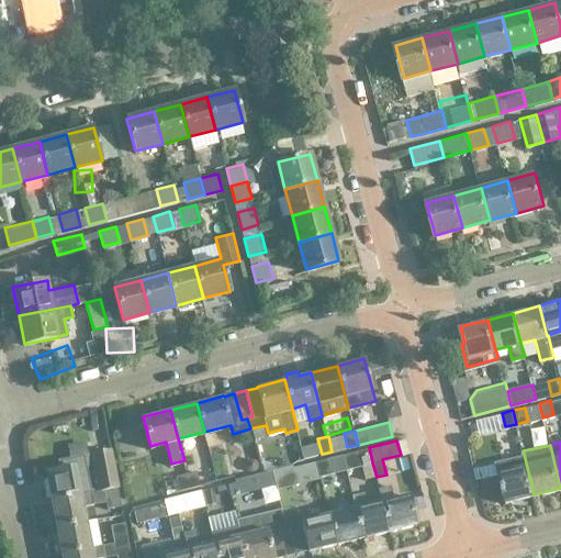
[(257,446),(256,458),(284,460),(285,448),(257,446)]
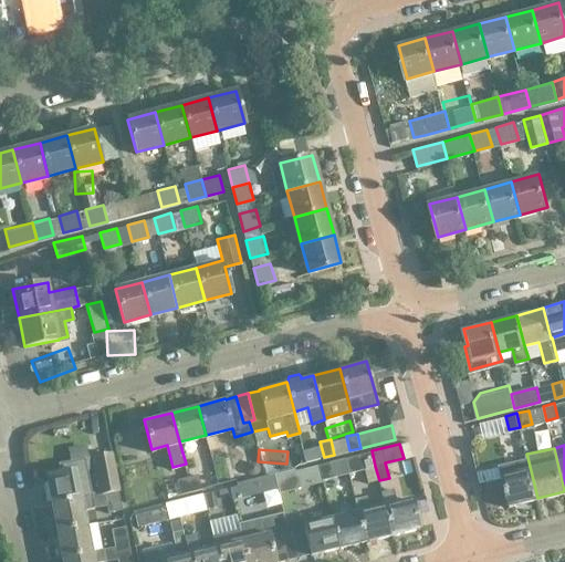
[(375,466),(372,450),(345,457),(348,472),(375,466)]
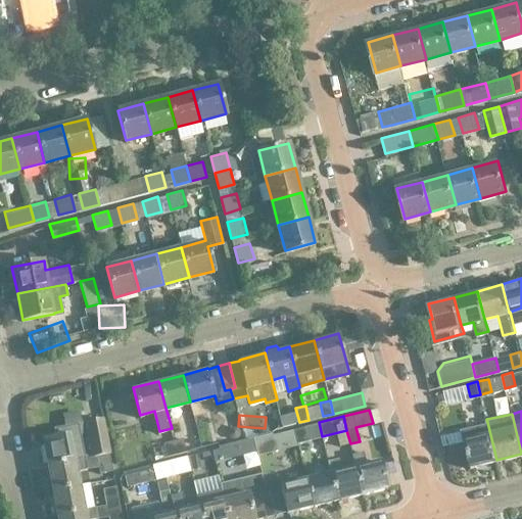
[(57,435),(43,438),(48,464),(76,459),(87,457),(80,422),(55,426),(57,435)]
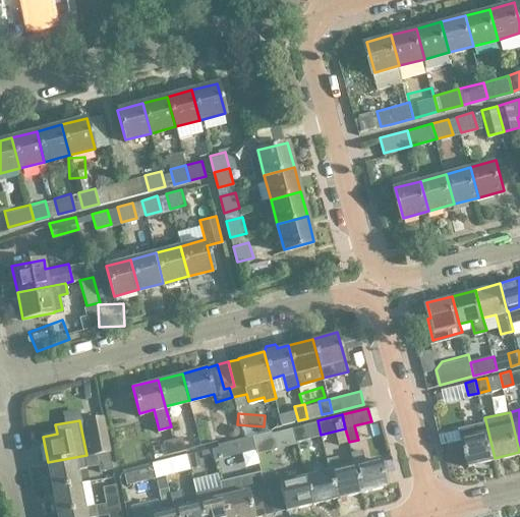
[(470,464),(495,458),(485,420),(460,426),(470,464)]
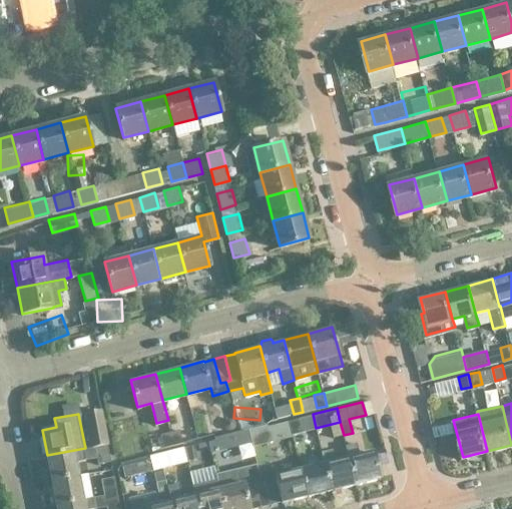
[(292,433),(301,430),(298,417),(288,420),(292,433)]
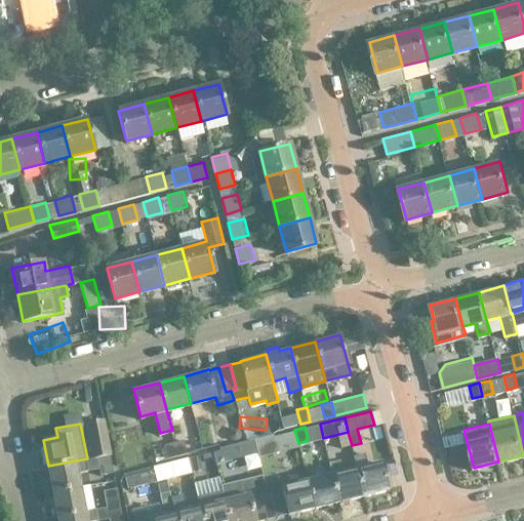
[(97,463),(111,459),(105,428),(91,430),(97,463)]
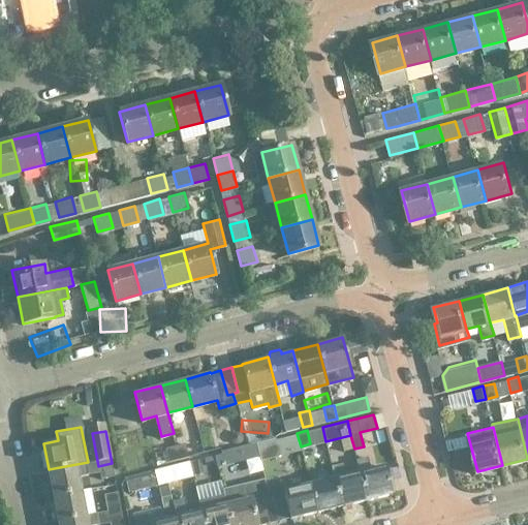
[(190,445),(193,457),(246,445),(243,433),(190,445)]
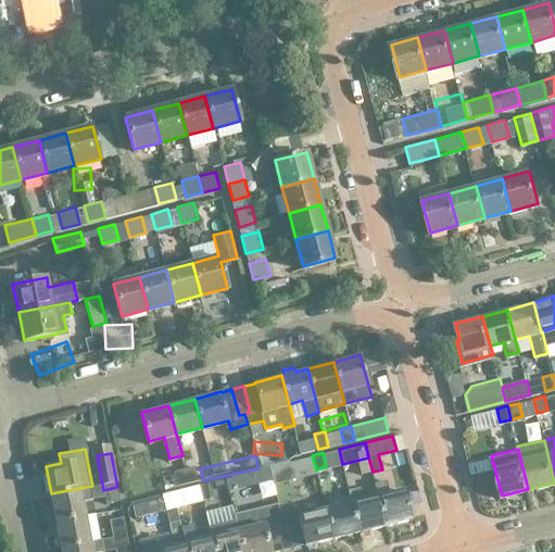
[(316,472),(316,469),(312,455),(293,460),(298,476),(316,472)]
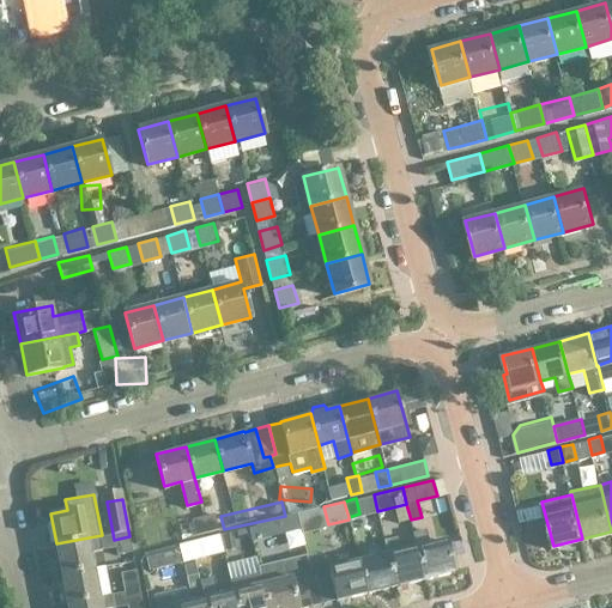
[(214,511),(203,515),(207,530),(218,527),(214,511)]
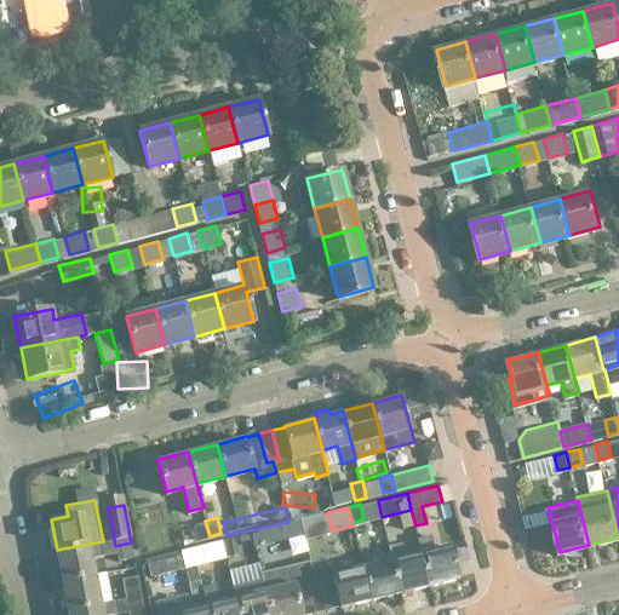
[(210,536),(205,521),(194,523),(198,539),(210,536)]
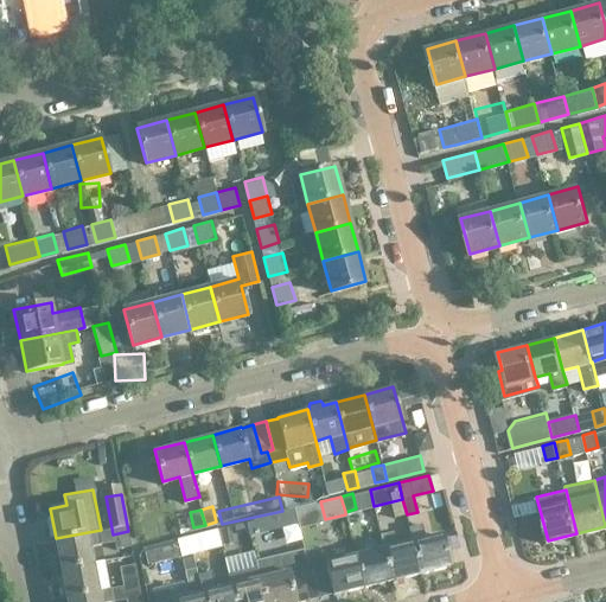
[(229,525),(218,527),(222,543),(231,540),(229,525)]
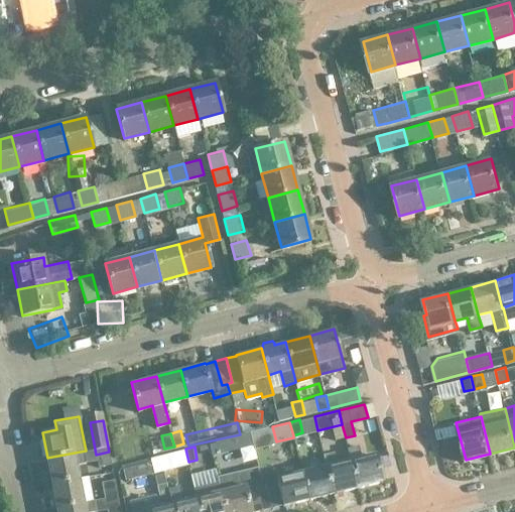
[(173,466),(188,462),(185,449),(161,455),(164,469),(173,467),(173,466)]
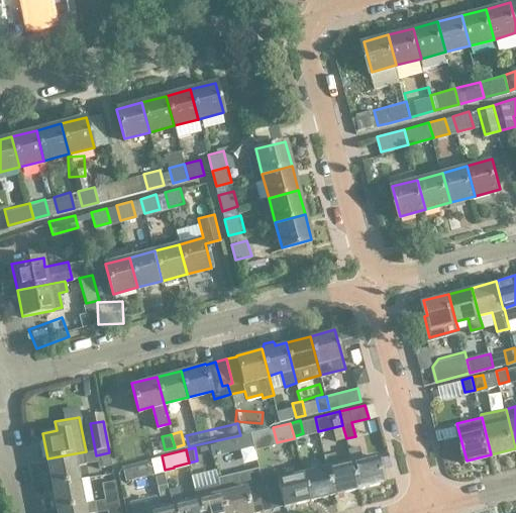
[(324,454),(327,466),(333,493),(357,487),(351,460),(338,464),(335,451),(324,454)]
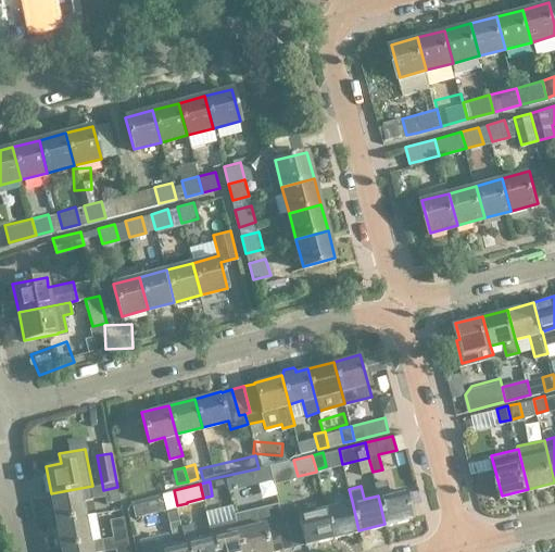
[(117,487),(103,490),(105,501),(120,499),(117,487)]
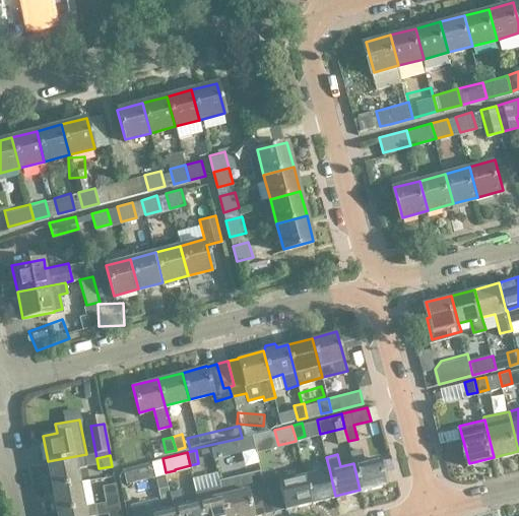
[(79,479),(75,456),(48,461),(52,486),(79,479)]
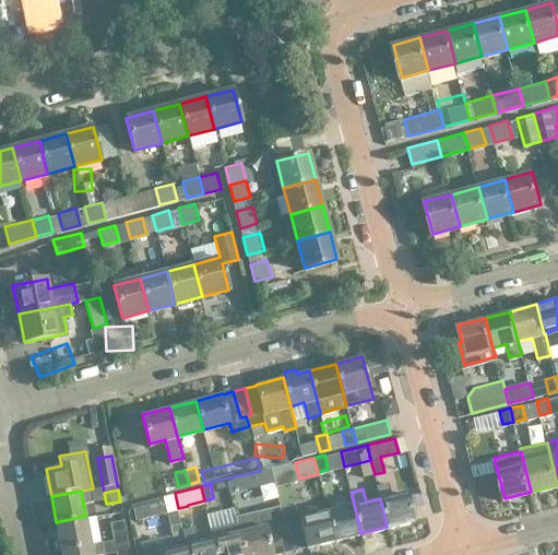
[(406,492),(380,498),(387,527),(414,520),(406,492)]
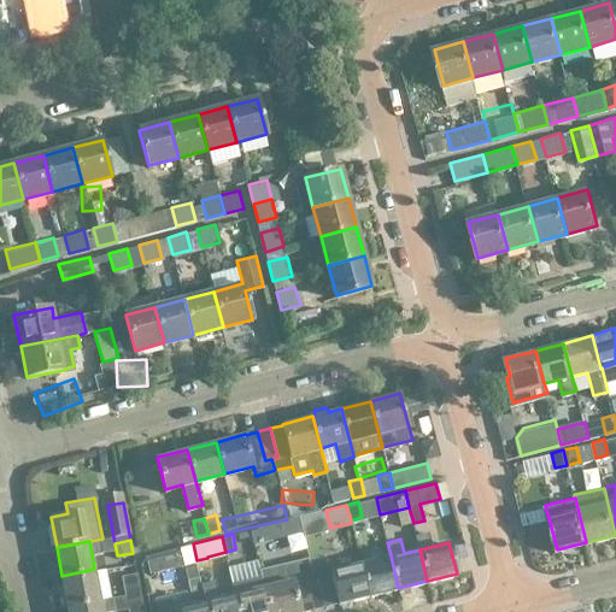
[(150,572),(197,560),(193,543),(180,547),(181,552),(147,560),(150,572)]
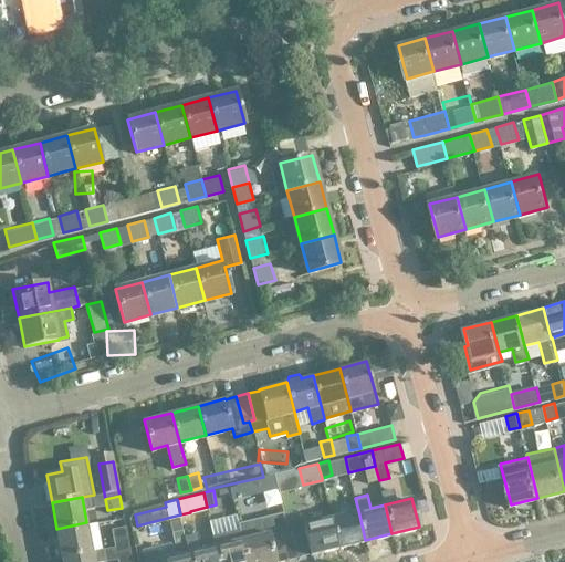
[(358,510),(331,517),(338,547),(365,540),(358,510)]
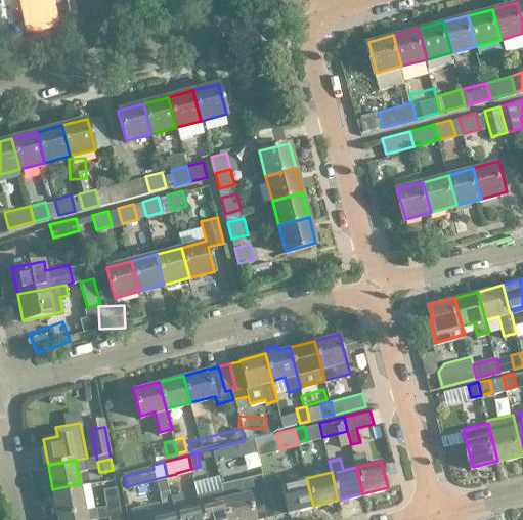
[(282,486),(288,511),(288,512),(313,506),(306,478),(281,484),(280,476),(264,480),(266,489),(272,488),(282,486)]
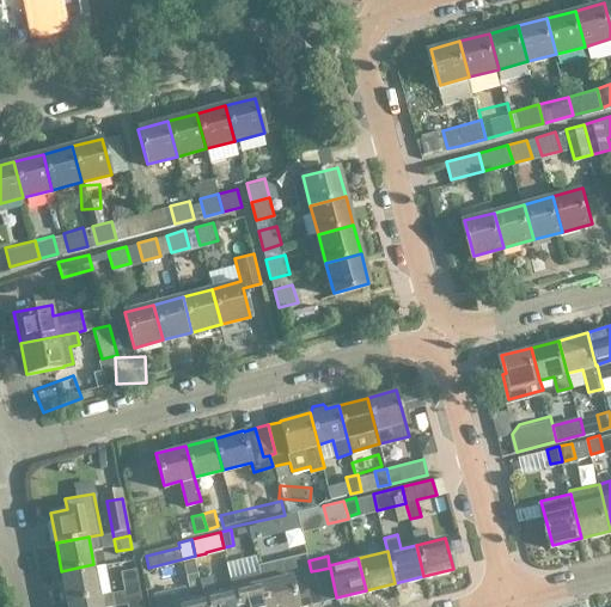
[(263,581),(262,581),(268,606),(297,606),(300,606),(299,606),(312,602),(305,574),(311,571),(309,560),(289,565),(292,575),(275,578),(273,570),(261,572),(263,581)]
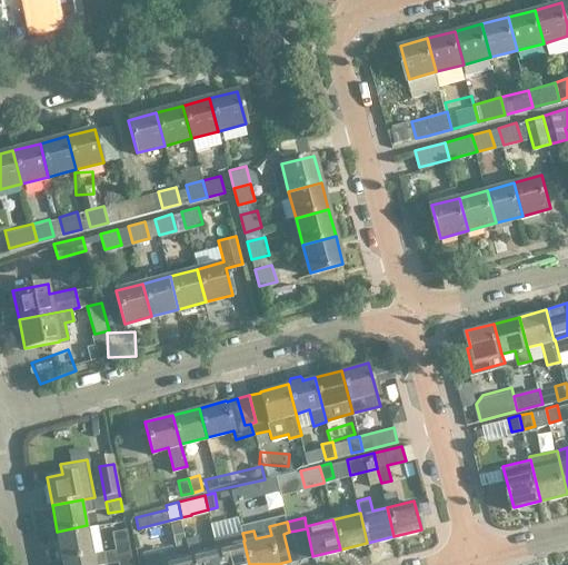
[(87,525),(57,532),(62,559),(92,553),(87,525)]
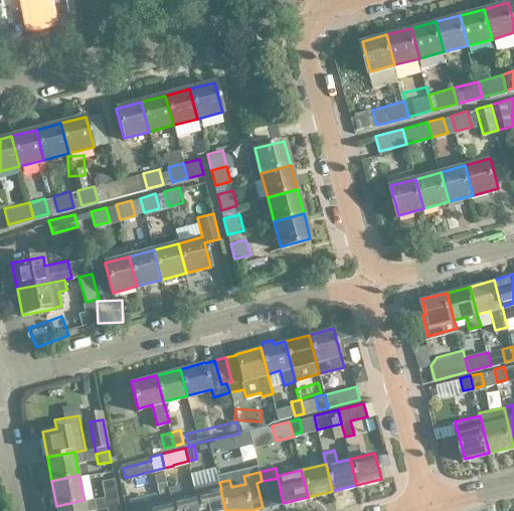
[(103,486),(116,484),(114,478),(102,480),(103,486)]
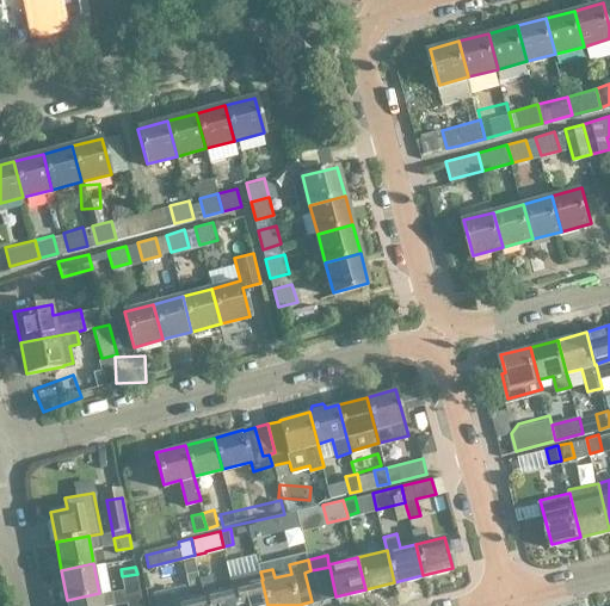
[(330,567),(318,569),(324,599),(336,595),(330,567)]
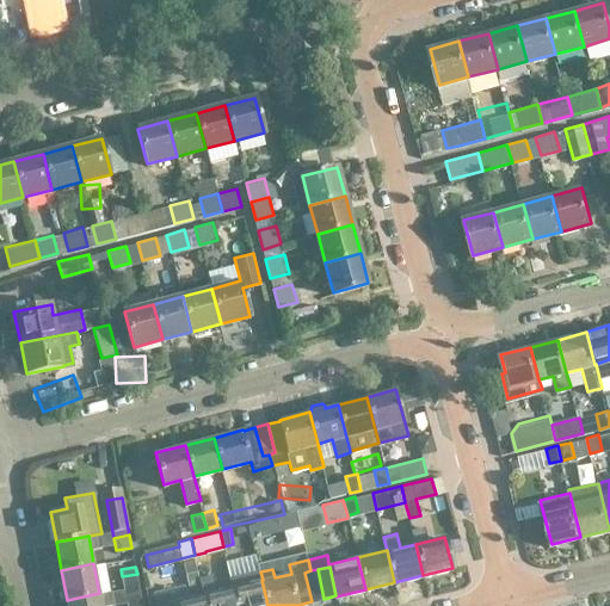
[(230,575),(233,587),(236,605),(267,605),(262,580),(259,568),(230,575)]
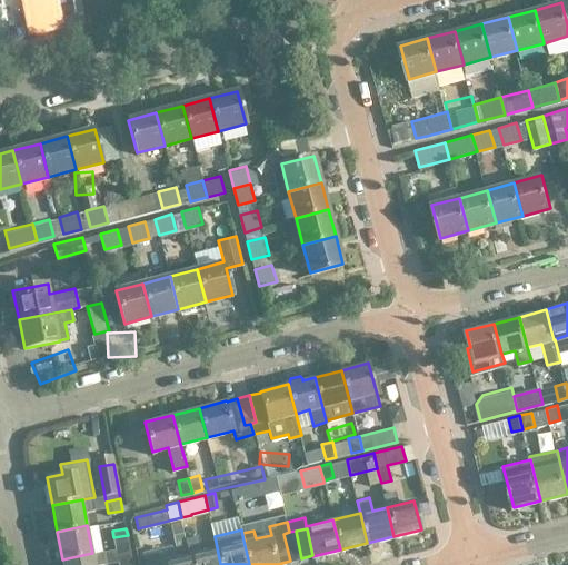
[(290,561),(301,558),(296,531),(289,532),(284,534),(290,561)]
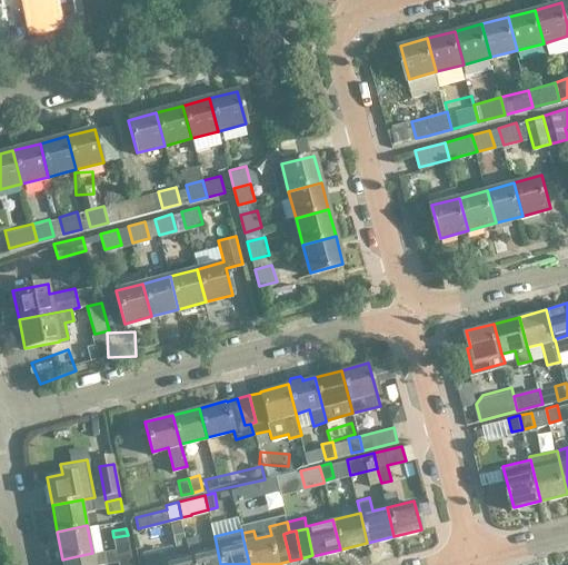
[(116,548),(92,553),(62,559),(63,564),(98,564),(118,562),(119,564),(132,564),(128,535),(113,537),(116,548)]
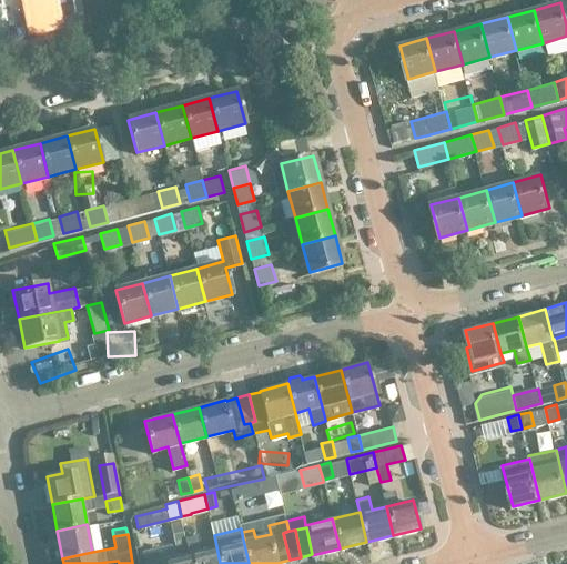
[(188,544),(190,553),(192,563),(220,563),(216,546),(201,550),(199,541),(188,544)]
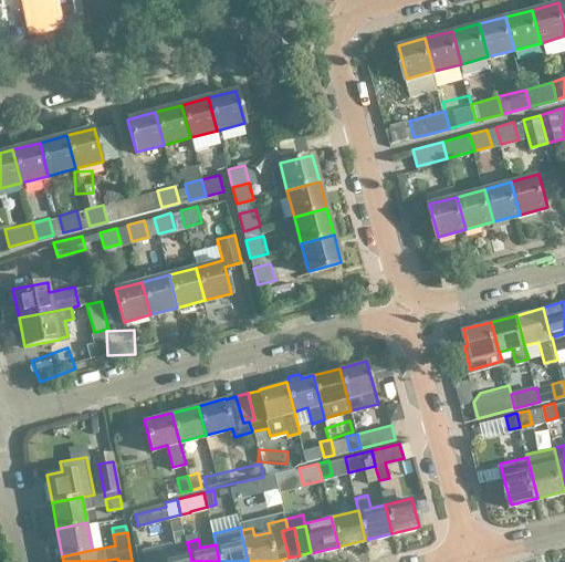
[(145,561),(191,561),(189,551),(175,554),(171,541),(142,549),(145,561)]
